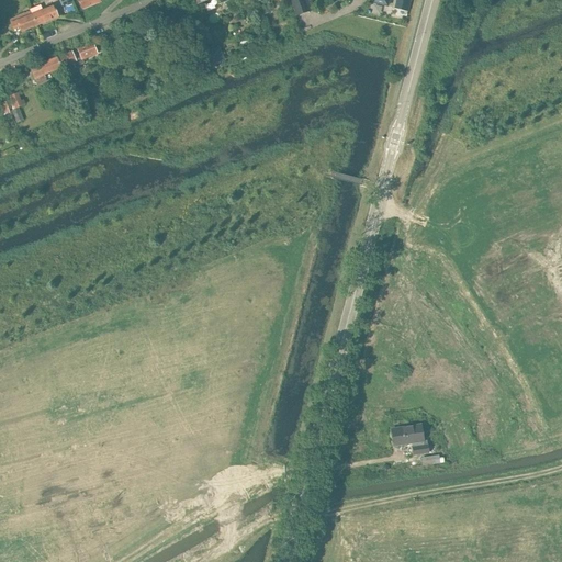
[(78,0),(82,9),(100,2),(99,0),(78,0)]
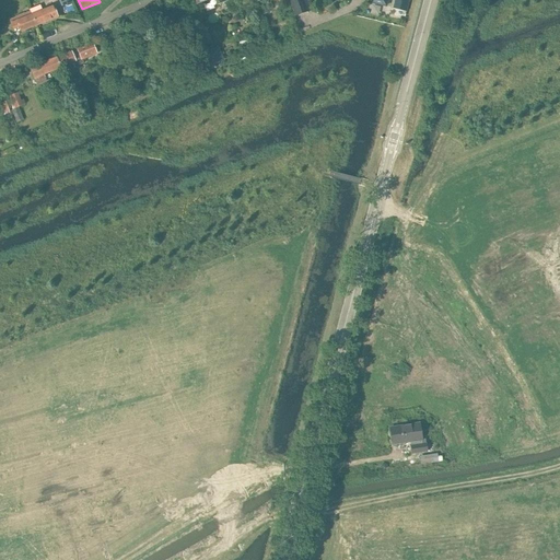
[(288,0),(294,16),(301,14),(307,12),(303,0),(288,0)]
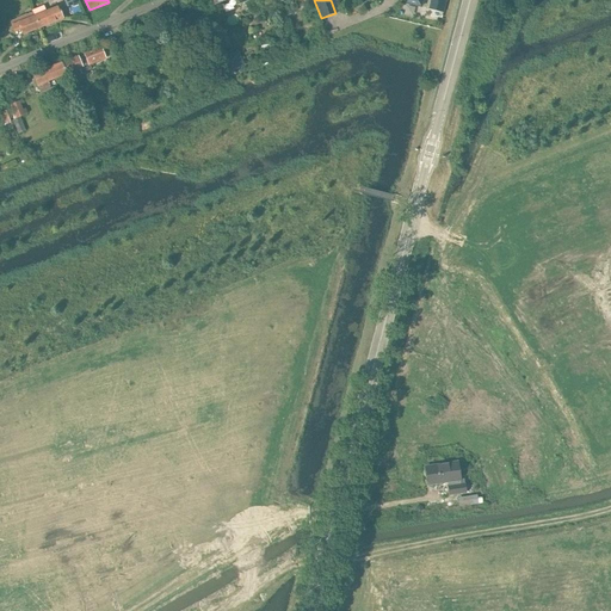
[(443,13),(445,0),(430,0),(429,10),(443,13)]
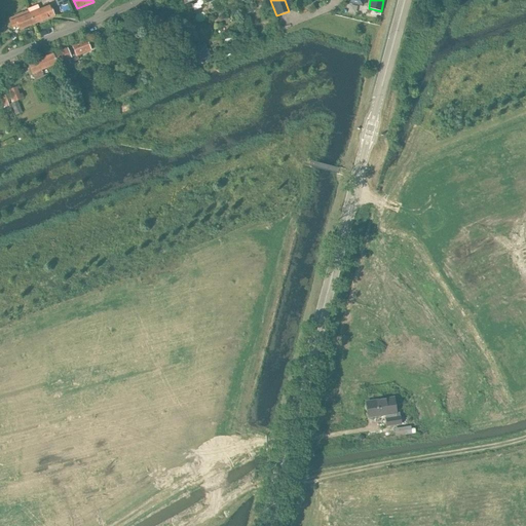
[(38,4),(28,8),(31,14),(35,25),(48,19),(54,16),(53,12),(50,6),(40,10),(38,4)]
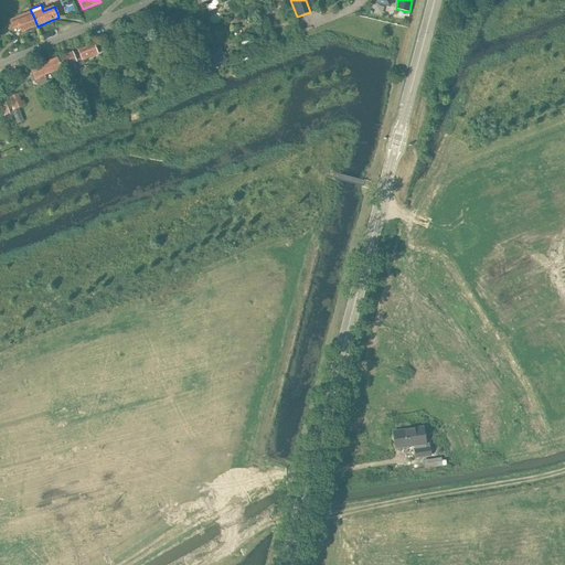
[(16,18),(10,20),(11,24),(13,31),(20,29),(22,33),(38,27),(33,16),(32,16),(30,11),(24,13),(16,17),(16,18)]
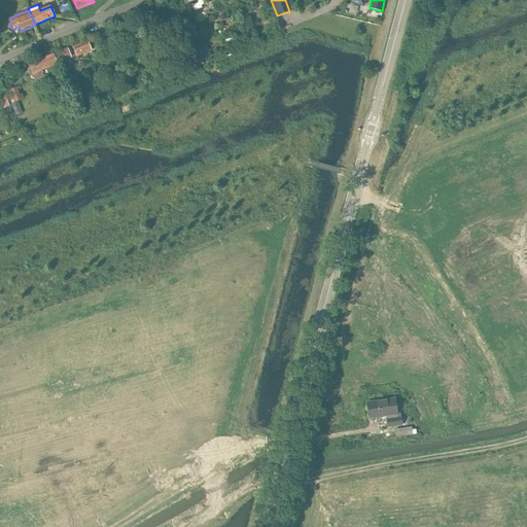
[(258,10),(252,12),(256,23),(259,22),(262,30),(273,27),(270,19),(262,21),(258,10)]
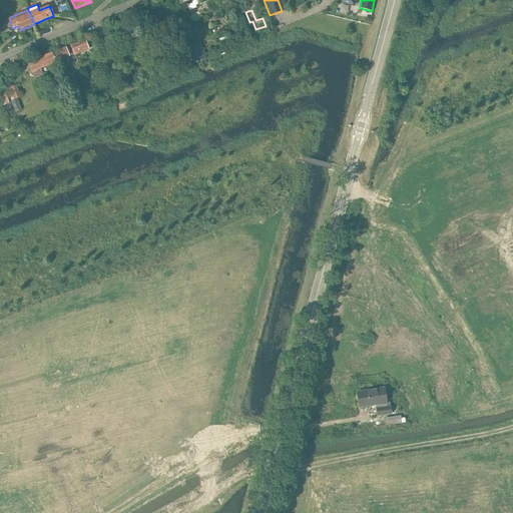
[(104,32),(98,35),(100,41),(107,39),(104,32)]
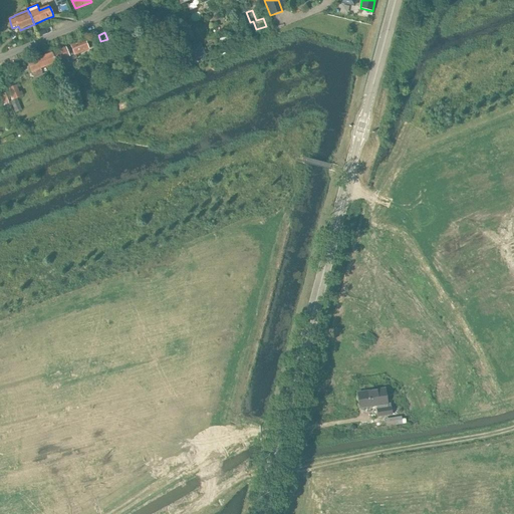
[(66,48),(53,53),(56,63),(59,71),(72,65),(71,62),(70,60),(76,58),(76,57),(76,56),(89,50),(85,40),(71,46),(71,48),(66,50),(66,48)]
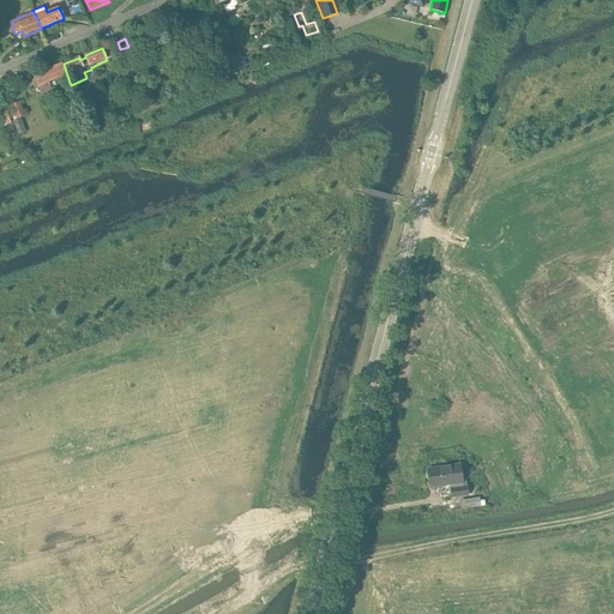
[(136,56),(124,61),(127,71),(139,65),(136,56)]
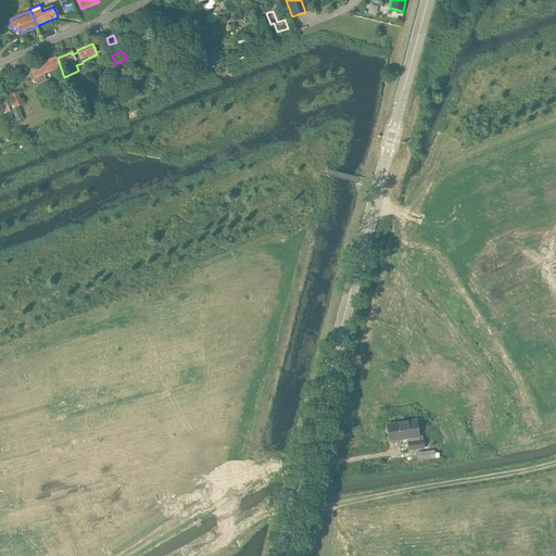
[(58,58),(30,68),(37,84),(46,80),(43,75),(61,68),(58,58)]
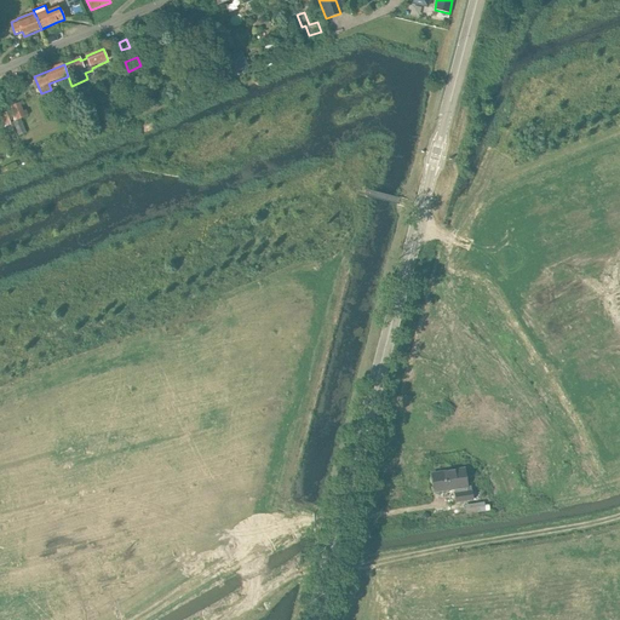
[(154,97),(145,101),(149,110),(158,105),(154,97)]
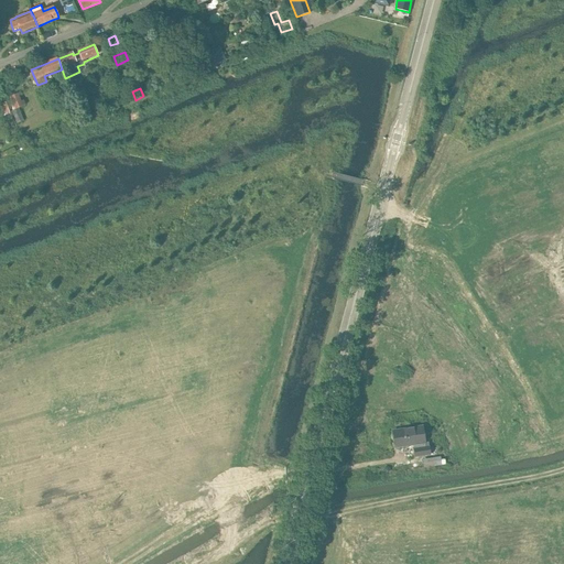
[(9,104),(17,123),(23,121),(19,108),(25,105),(23,100),(21,101),(18,93),(10,96),(12,102),(9,104)]
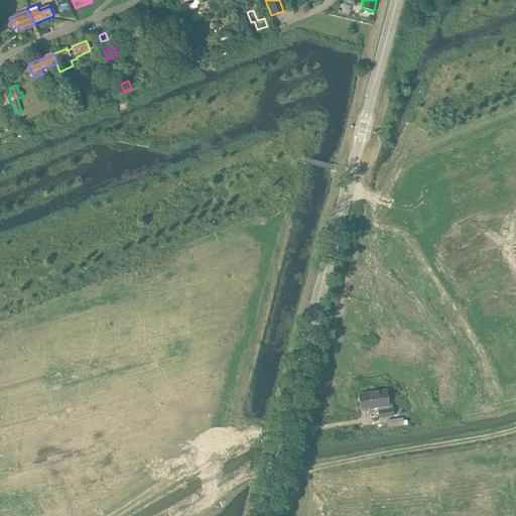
[(52,89),(60,107),(70,103),(61,85),(52,89)]
